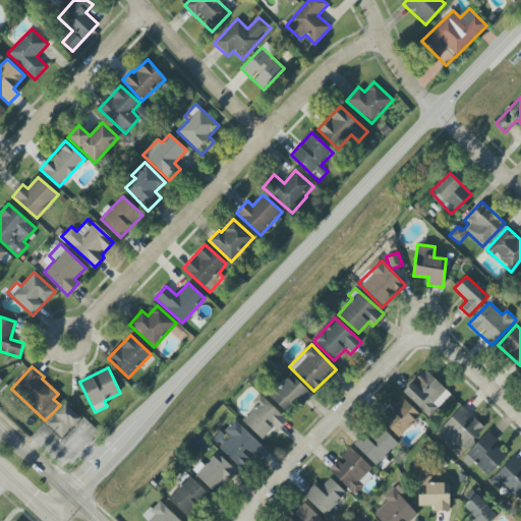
[(451,395),(425,369),(413,381),(414,382),(403,392),(427,417),(451,395)]
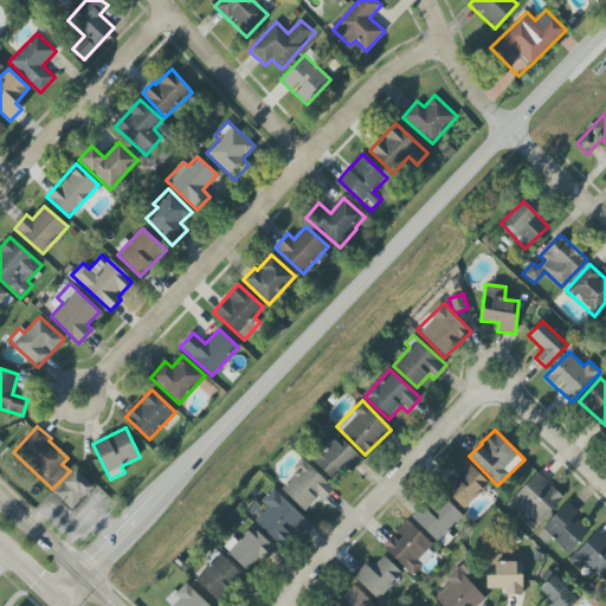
[(362,459),(337,436),(314,462),(333,479),(343,468),(349,474),(362,459)]
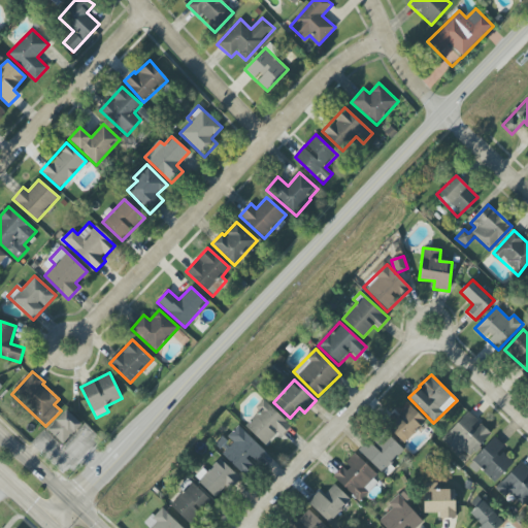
[(243,425),(265,446),(277,432),(281,436),(291,426),(265,402),(243,425)]
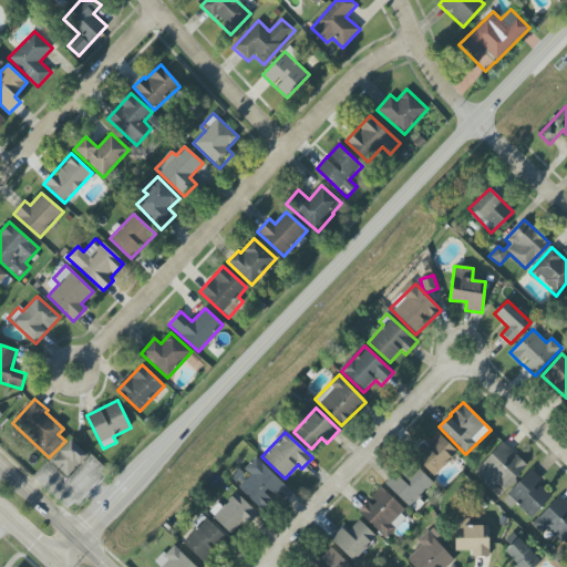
[(435,476),(457,452),(440,435),(428,449),(424,445),(413,456),(435,476)]
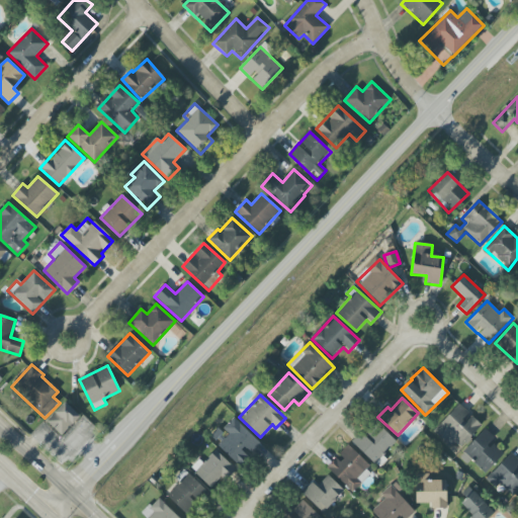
[(80,417),(65,403),(47,422),(62,436),(80,417)]
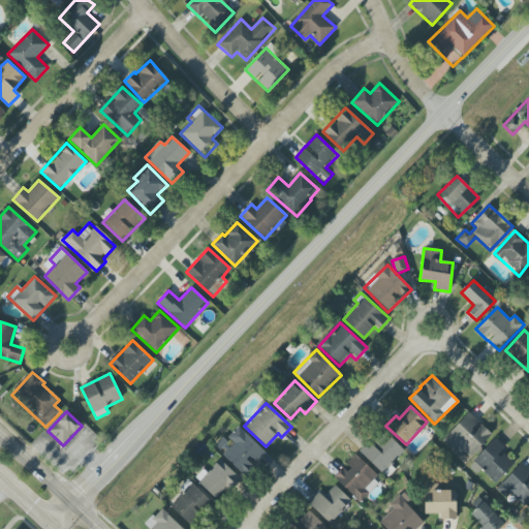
[(467,461),(492,434),(480,424),(480,423),(469,412),(443,439),(467,461)]
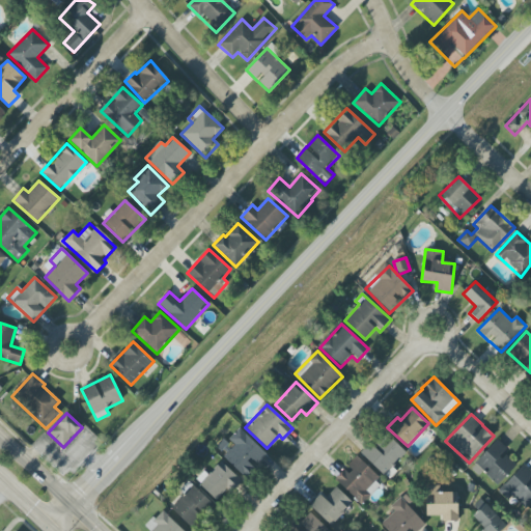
[(268,454),(239,428),(228,440),(234,445),(223,457),(246,478),(268,454)]
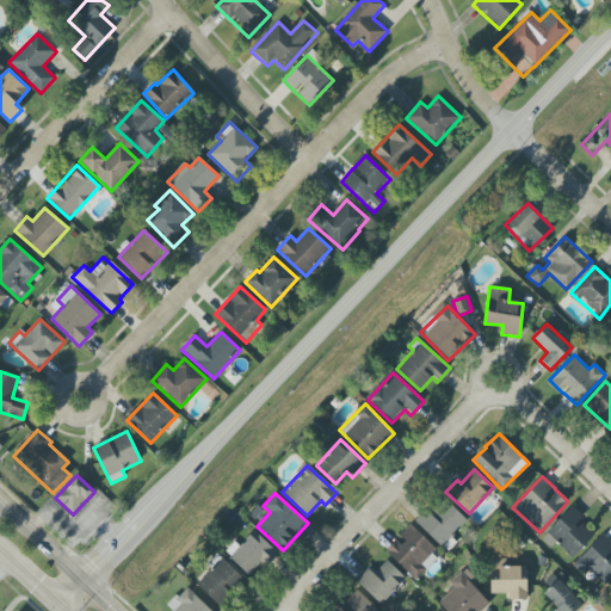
[(456,543),(451,538),(468,522),(446,501),(431,517),(426,511),(415,522),(448,553),(456,543)]
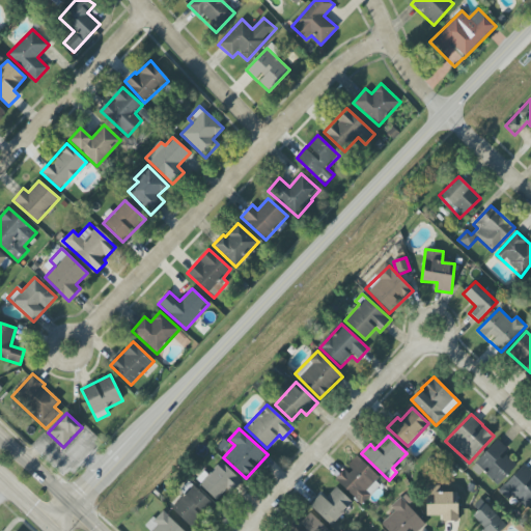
[(507,449),(497,440),(473,466),(496,487),(516,465),(504,453),(507,449)]
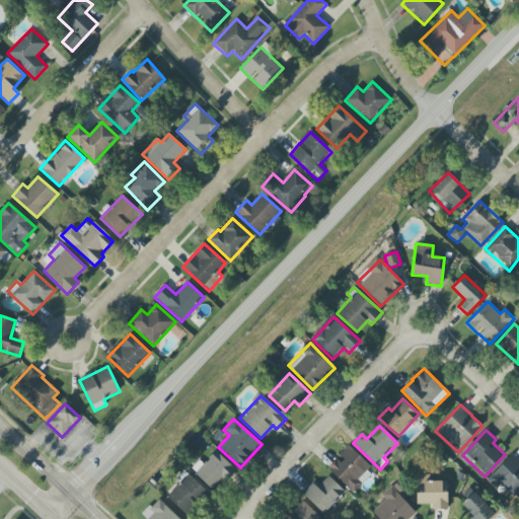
[(327,467),(352,494),(374,473),(350,447),(327,467)]
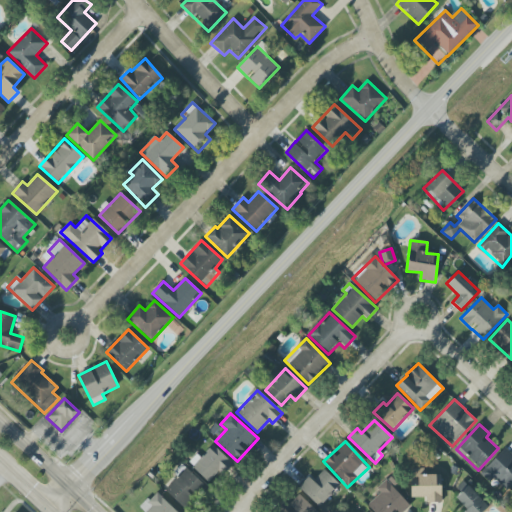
[(192,467),(211,485),(232,463),(212,445),(192,467)]
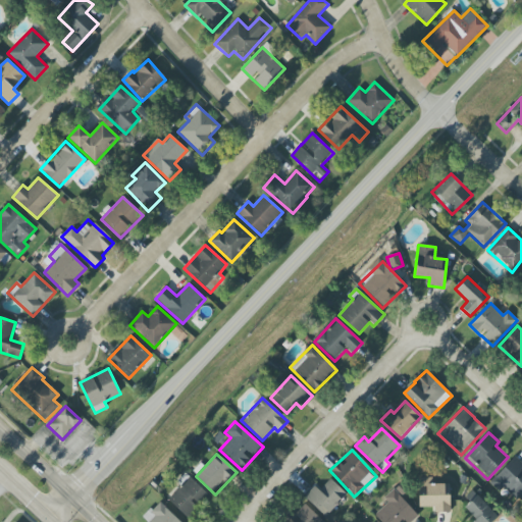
[(517,500),(521,494),(521,463),(515,456),(489,483),(500,492),(504,487),(517,500)]
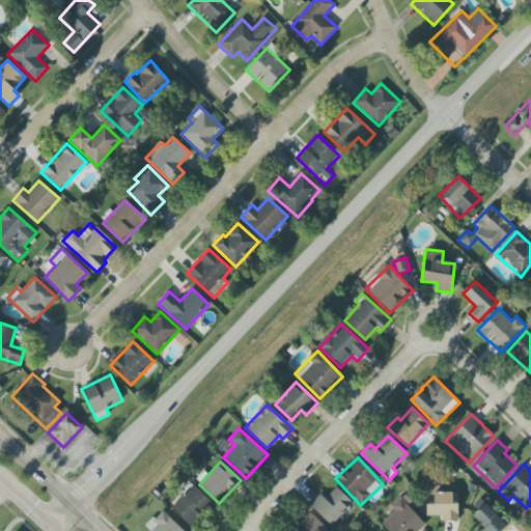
[(320,494),(309,506),(331,526),(353,503),(336,487),(326,498),(320,494)]
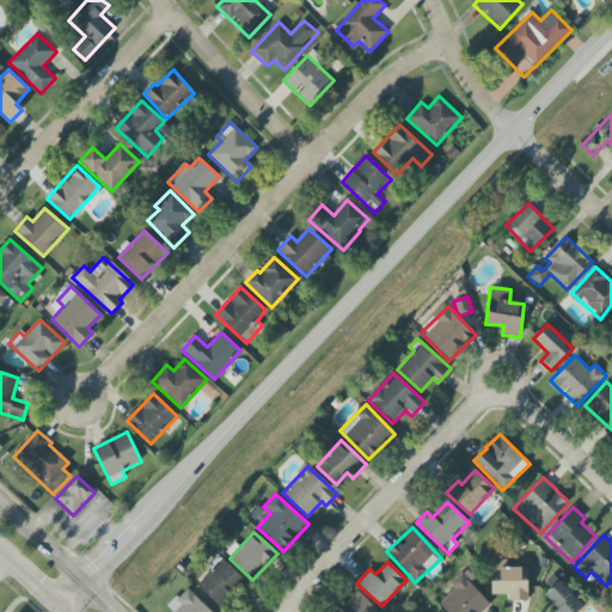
[(491,595),(509,594),(509,601),(527,601),(527,567),(490,567),(491,595)]
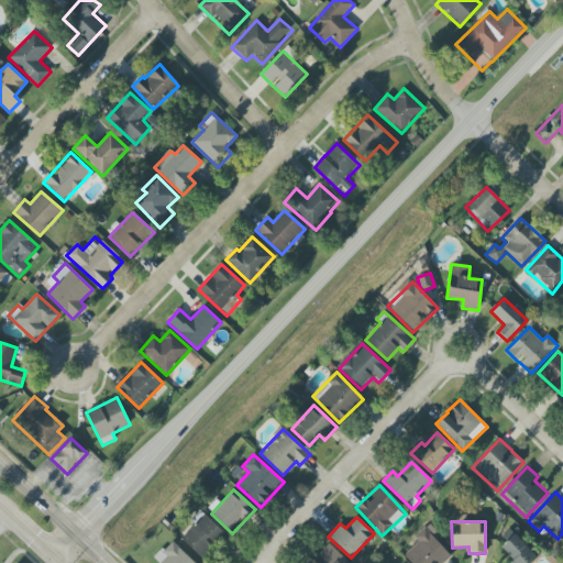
[(404,555),(410,562),(443,562),(451,556),(424,527),(414,537),(418,542),(404,555)]
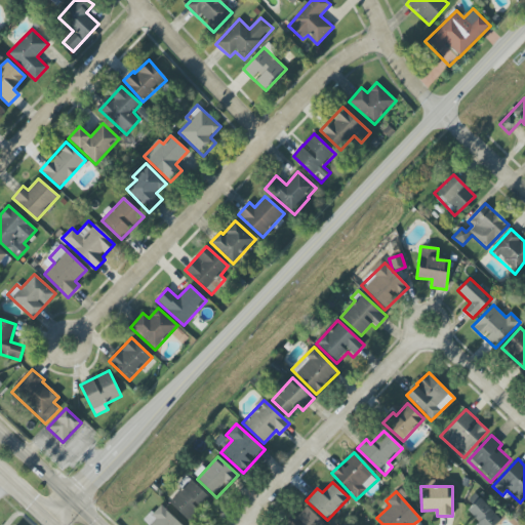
[(479,523),(476,524),(494,524),(500,520),(480,498),(467,511),(479,523)]
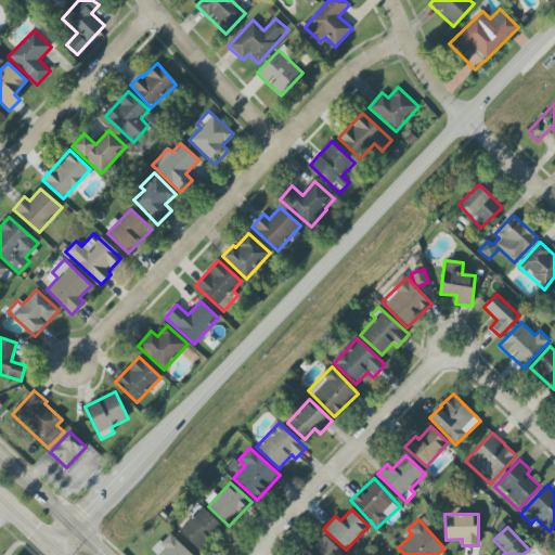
[(191,554),(169,533),(152,551),(156,554),(191,554)]
